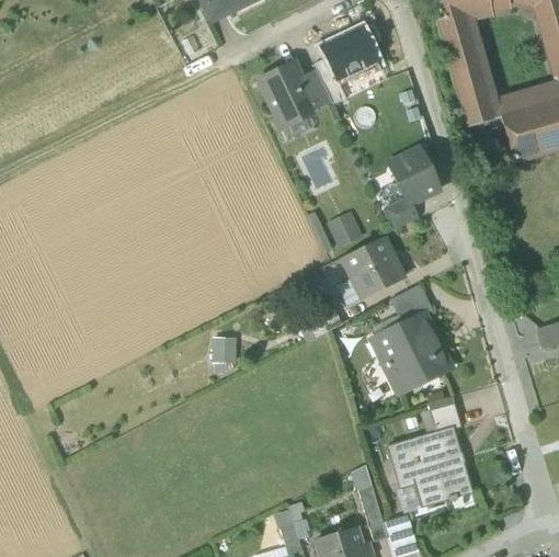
[(198,0),(210,24),(255,0),(198,0)]
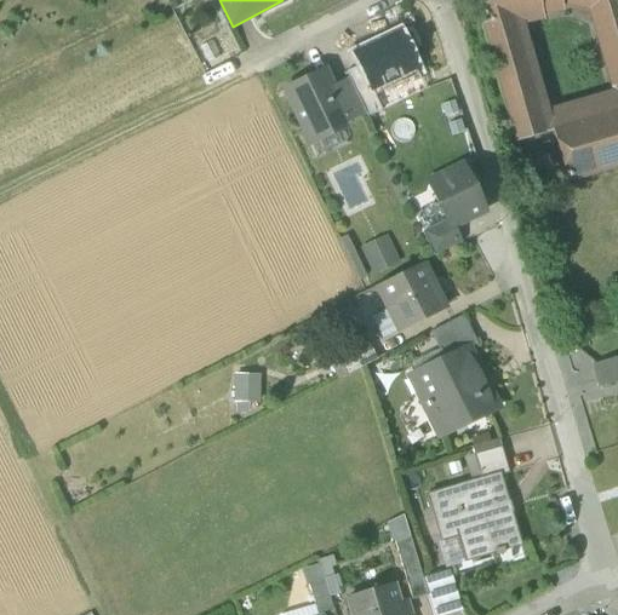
[(484,0),(491,19),(485,21),(490,39),(519,32),(514,15),(543,7),(542,0),(484,0)]
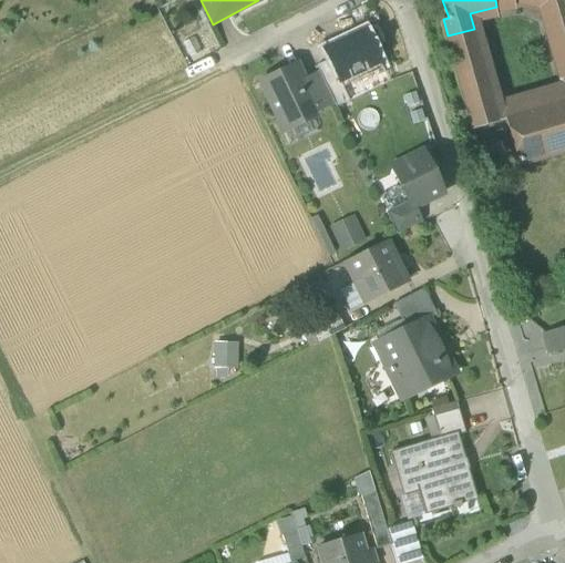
[(495,0),(496,7),(515,1),(524,1),(541,6),(563,83),(564,89),(564,0),(495,0)]
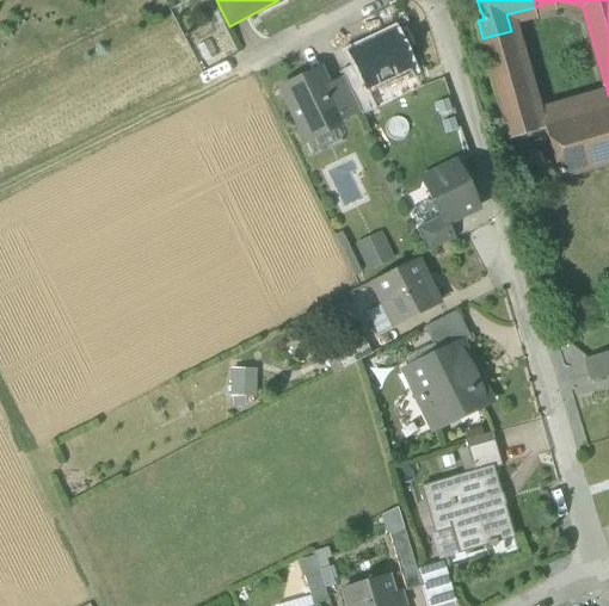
[(395,30),(350,51),(356,62),(367,87),(413,65),(395,30)]
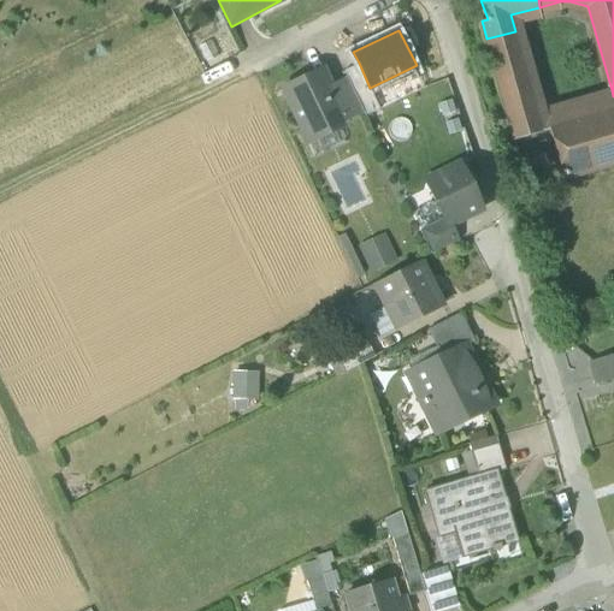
[(538,112),(515,31),(486,39),(514,138),(543,130),(538,112)]
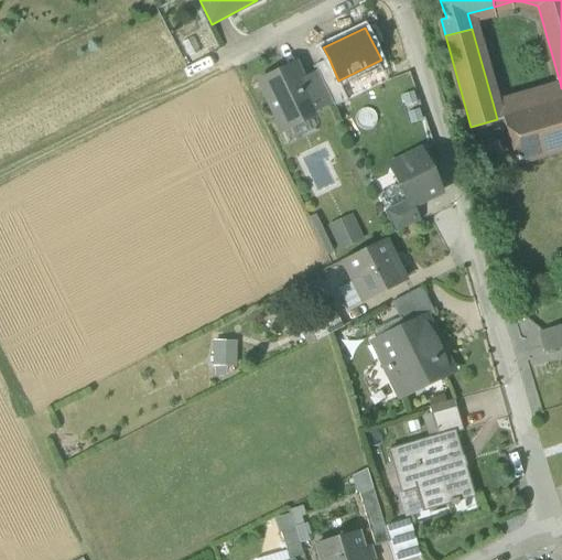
[(328,57),(316,63),(320,71),(327,86),(338,81),(328,57)]
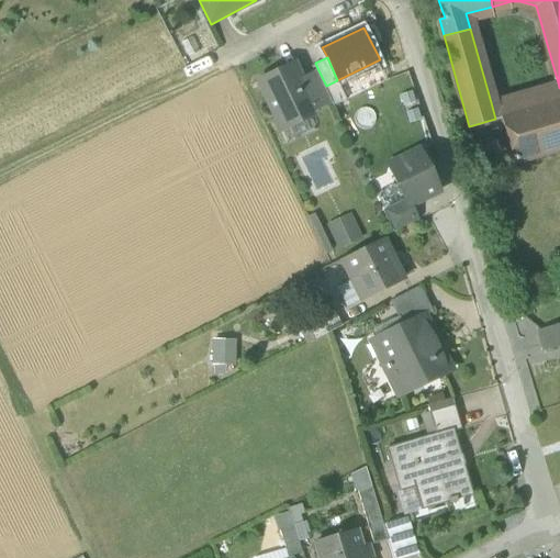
[(297,62),(259,79),(278,118),(281,116),(297,122),(309,115),(311,109),(301,89),(306,86),(303,78),(297,62)]
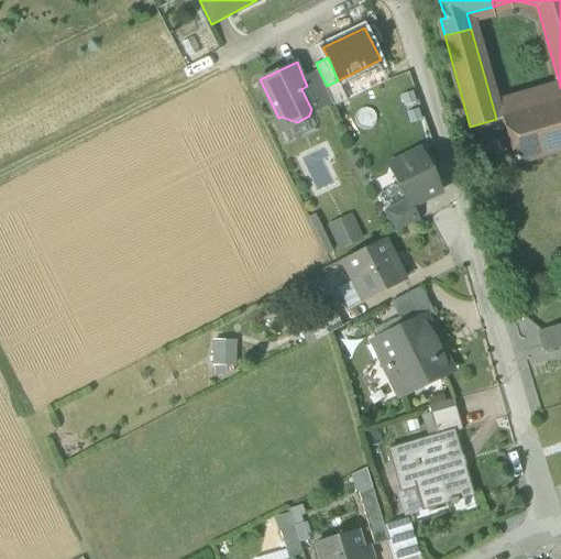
[(304,78),(307,86),(301,89),(311,109),(333,99),(327,86),(319,70),(304,78)]
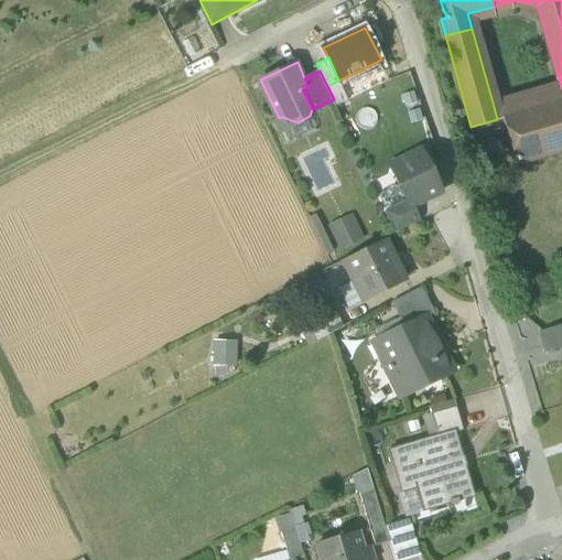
[(560,83),(493,103),(497,119),(504,117),(503,116),(561,99),(561,88),(560,83)]
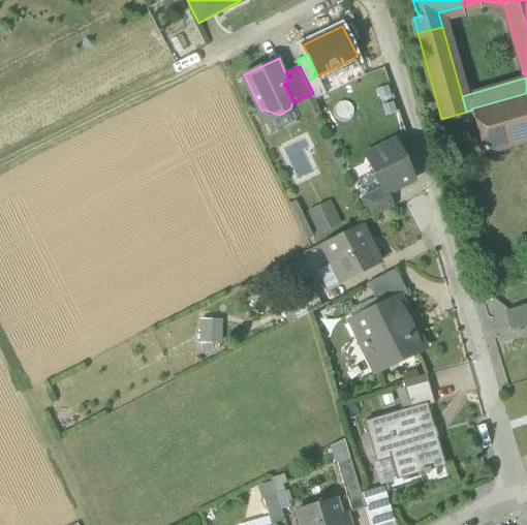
[(526,93),(471,109),(472,110),(484,152),(526,140),(526,93)]
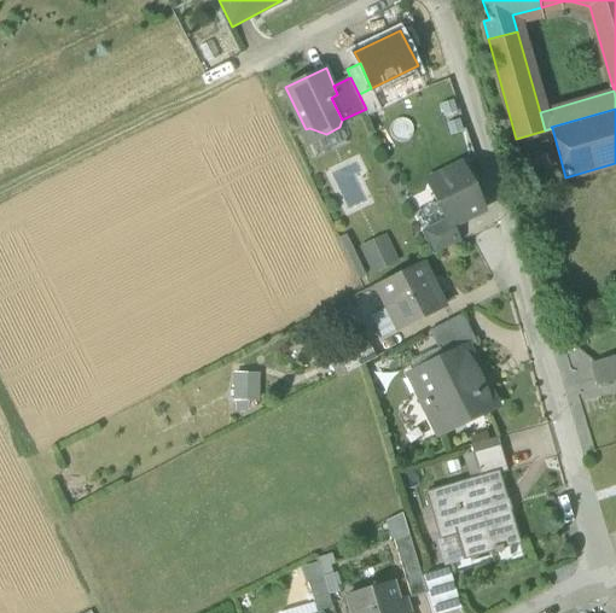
[(484,208),(463,163),(439,174),(437,191),(447,217),(451,225),(454,222),(484,208)]
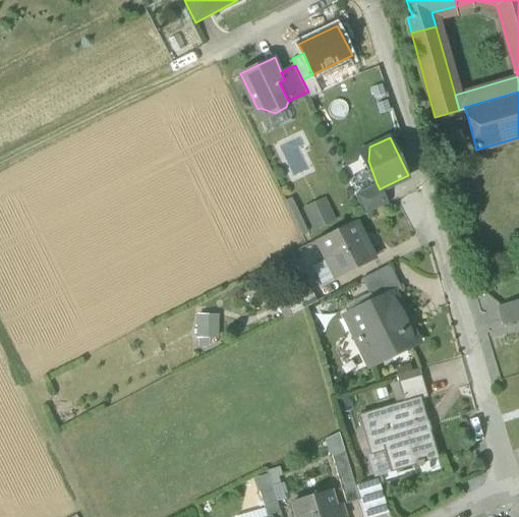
[(377,183),(356,193),(366,213),(390,202),(383,187),(380,189),(377,183)]
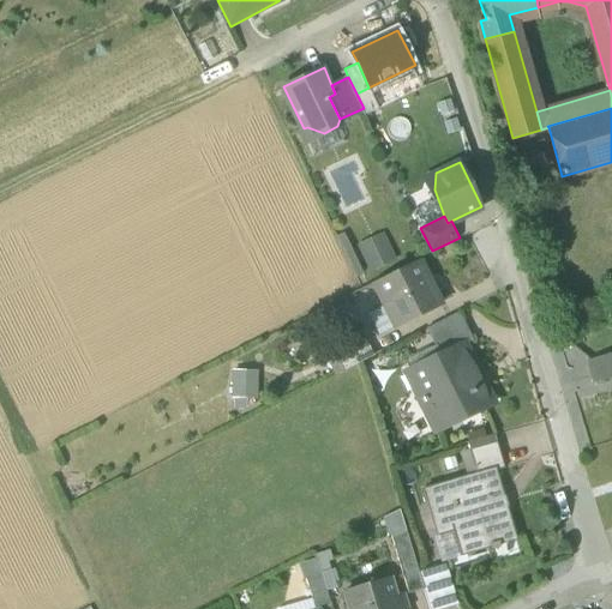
[(360,237),(370,265),(400,254),(390,227),(360,237)]
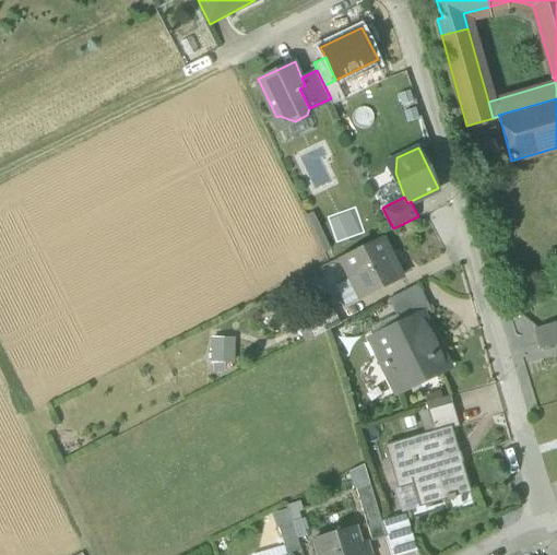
[(402,275),(381,235),(342,256),(362,296),(402,275)]
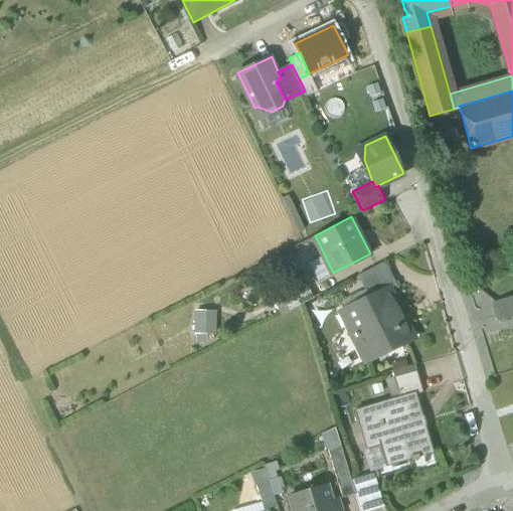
[(385,261),(360,274),(370,296),(390,287),(390,288),(397,284),(385,261)]
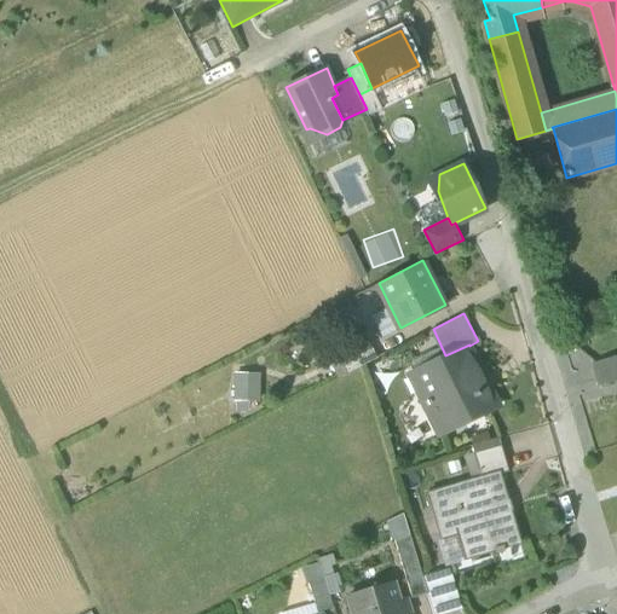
[(370,341),(340,357),(349,372),(379,357),(370,341)]
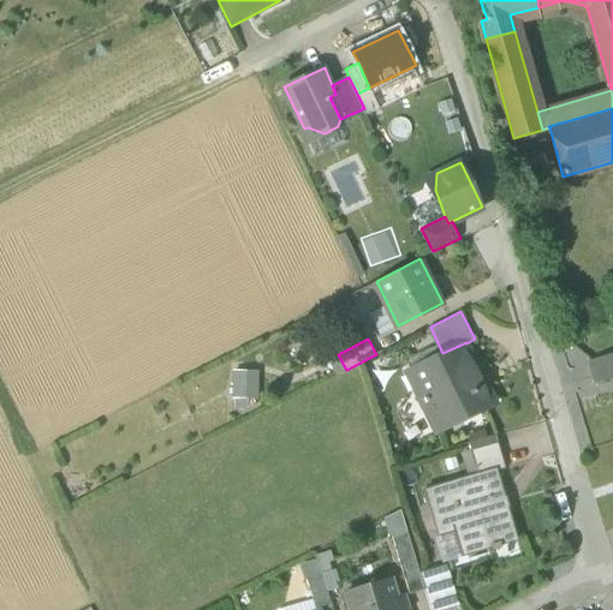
[(442,353),(412,368),(426,395),(422,398),(438,430),(495,402),(466,344),(466,342),(442,353)]
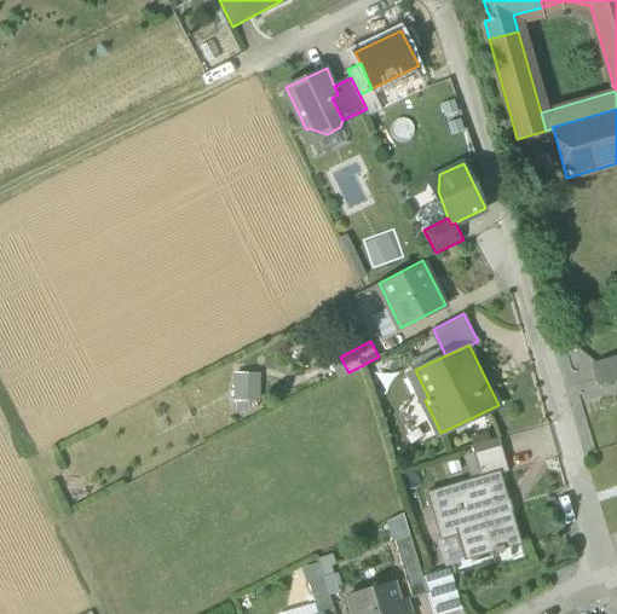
[(616,355),(595,361),(601,383),(616,380),(616,355)]
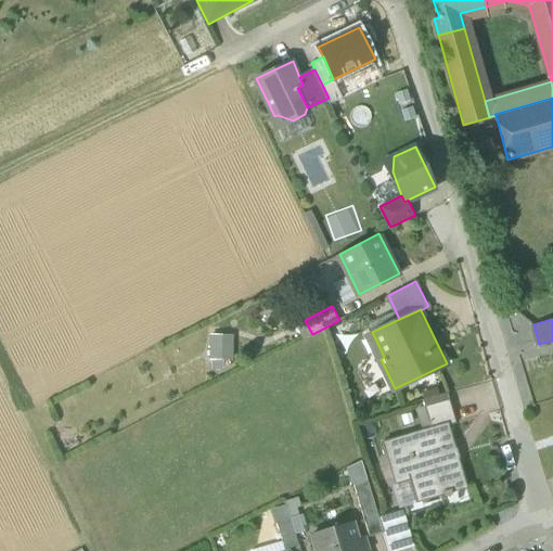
[(234,366),(235,330),(211,329),(210,364),(234,366)]
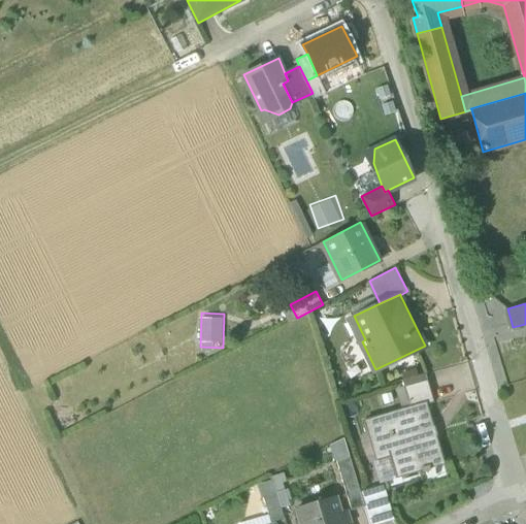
[(428,379),(404,385),(411,406),(426,401),(427,403),(434,401),(428,379)]
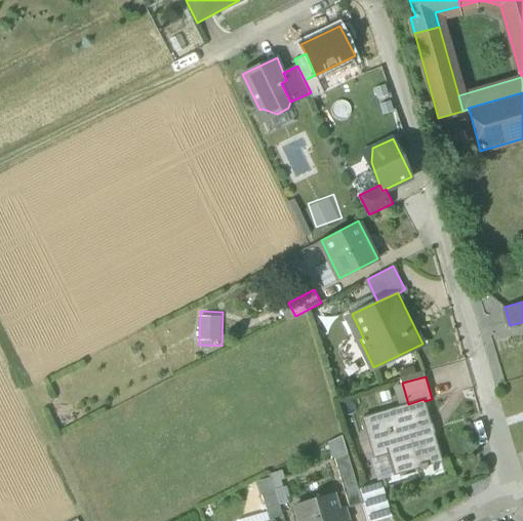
[(408,404),(364,417),(374,452),(395,446),(402,471),(441,459),(425,401),(424,399),(408,404)]
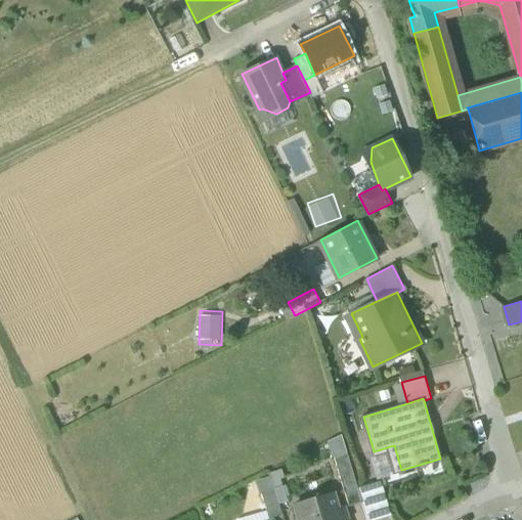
[(348,452),(335,457),(349,505),(362,502),(358,486),(348,452)]
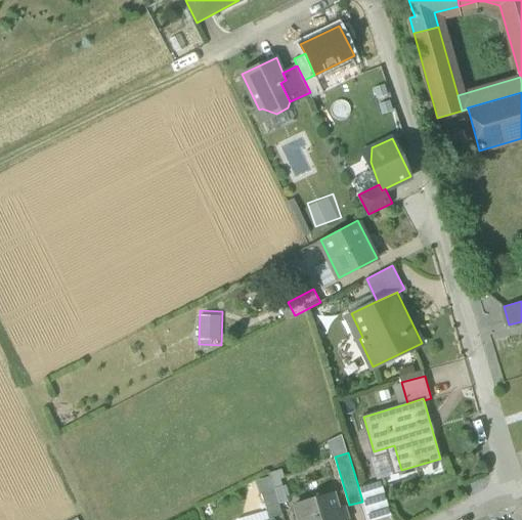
[(382,480),(358,486),(362,502),(367,519),(370,519),(391,514),(382,480)]
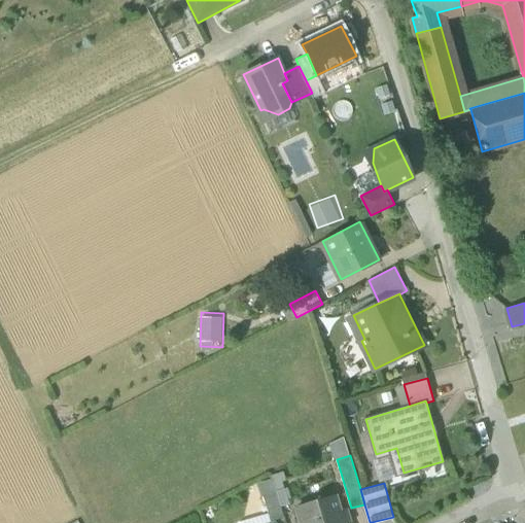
[(277,492),(264,495),(270,519),(284,516),(277,492)]
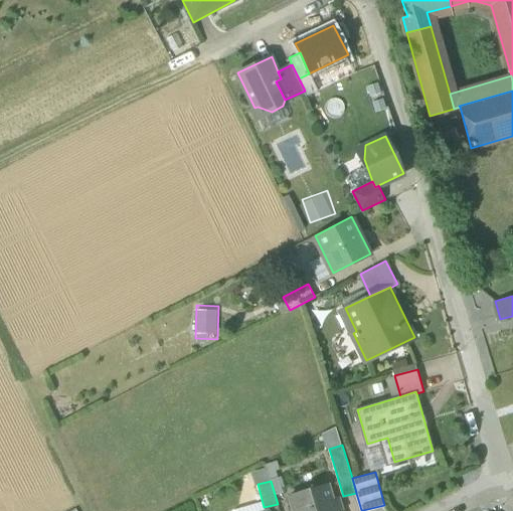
[(328,484),(290,495),(294,510),(336,510),(342,510),(338,497),(332,499),(328,484)]
